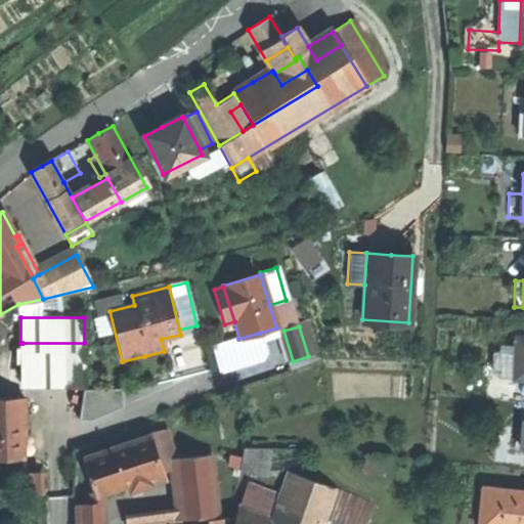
[(265,351),(260,333),(238,339),(212,346),(219,368),(222,370),(242,364),(262,358),(265,351)]
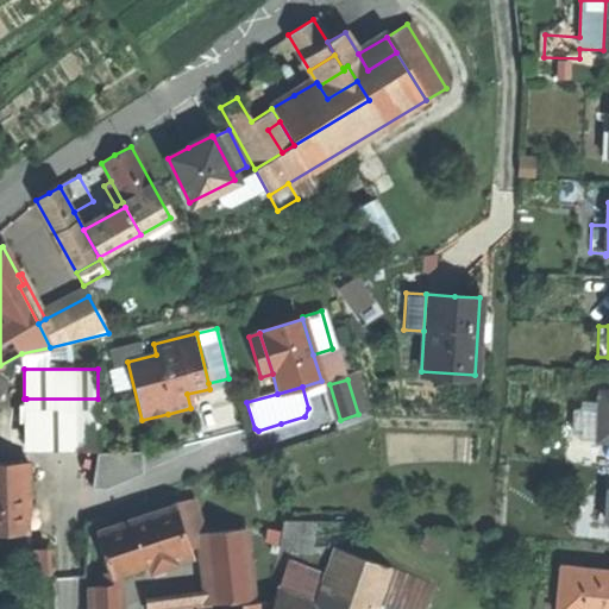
[(608,391),(600,391),(598,410),(597,435),(597,439),(608,439),(608,391)]
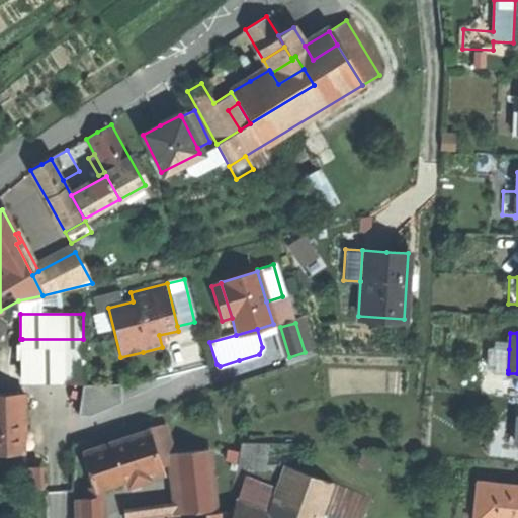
[(83,339),(22,339),(22,379),(83,379),(83,339)]
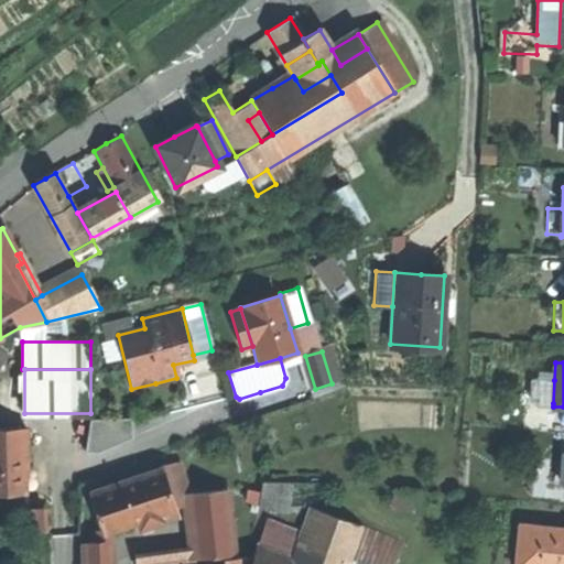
[(542,403),(553,403),(554,380),(543,380),(542,403)]
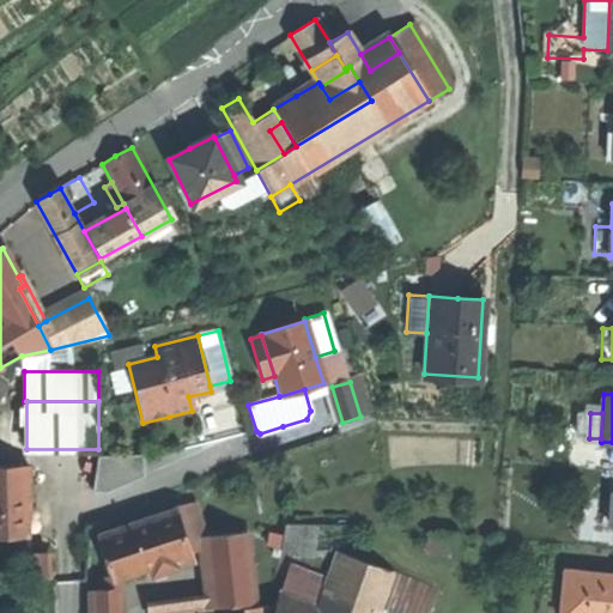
[(0,536),(24,536),(23,467),(0,467),(0,536)]
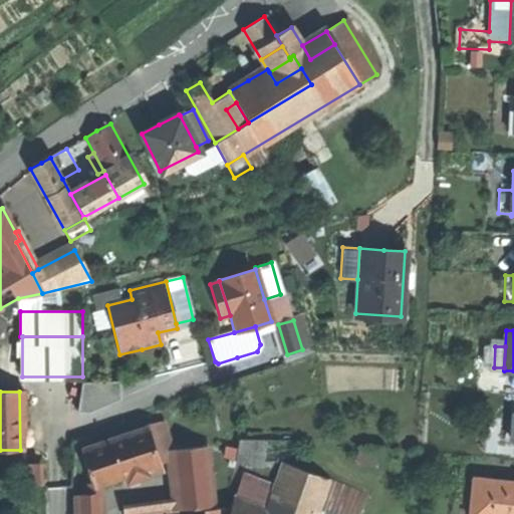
[(109,402),(78,403),(72,445),(104,432),(109,402)]
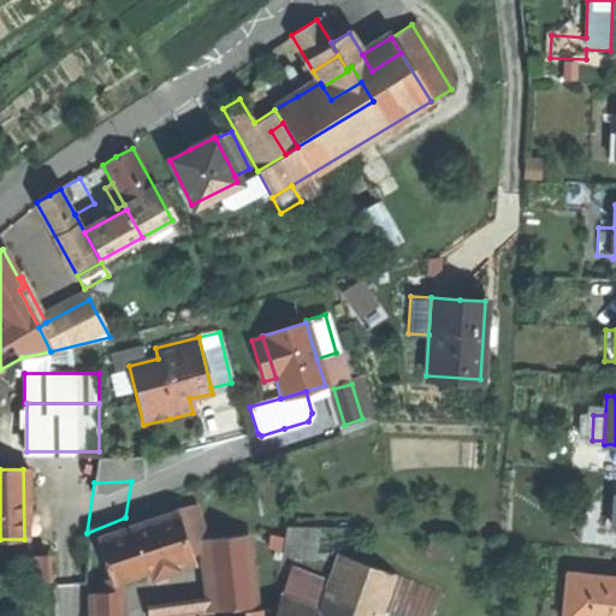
[(175,509),(176,511),(178,517),(197,516),(194,503),(175,509)]
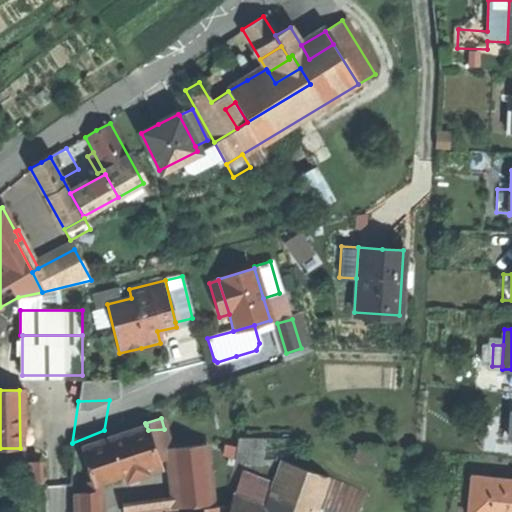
[(146,425),(81,447),(87,465),(93,481),(93,483),(99,481),(158,461),(157,457),(148,430),(146,425)]
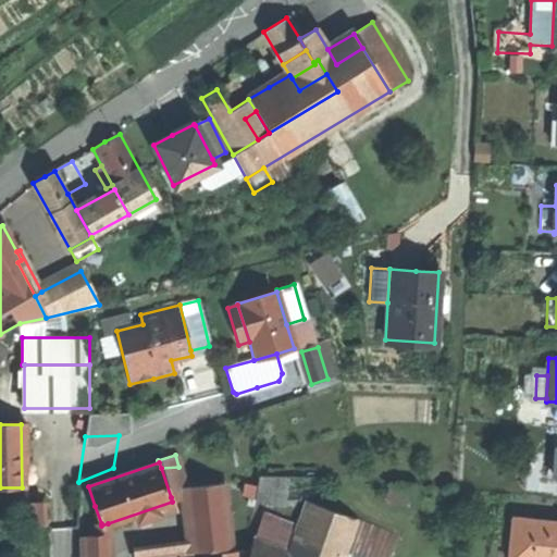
[(221,462),(178,467),(184,487),(223,484),(221,462)]
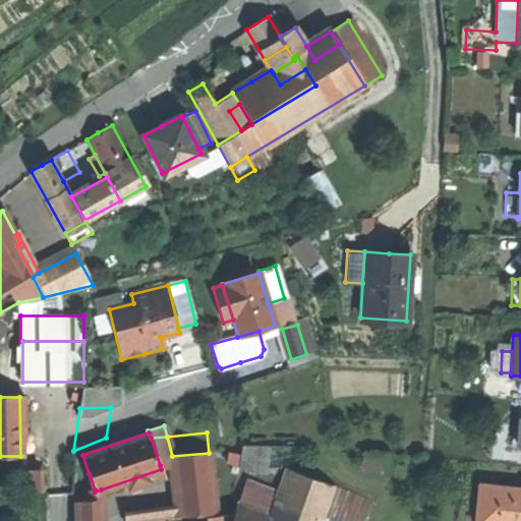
[(167,437),(151,438),(160,465),(172,464),(176,506),(177,516),(179,515),(215,512),(209,453),(172,456),(167,437)]
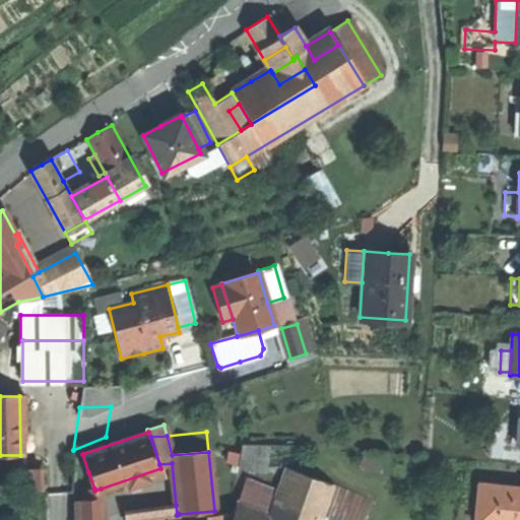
[(236,466),(249,467),(253,445),(241,444),(236,466)]
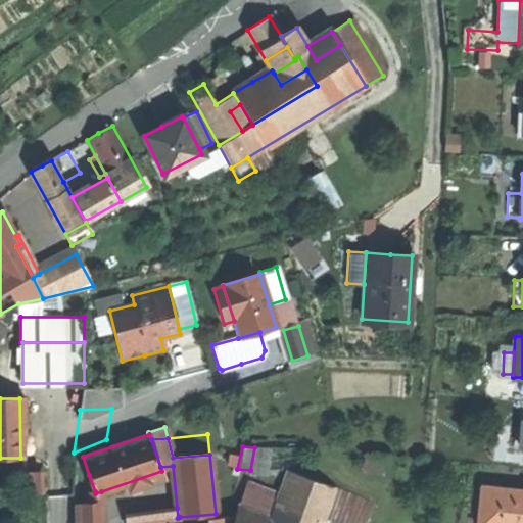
[(37,468),(17,468),(14,492),(38,492),(37,468)]
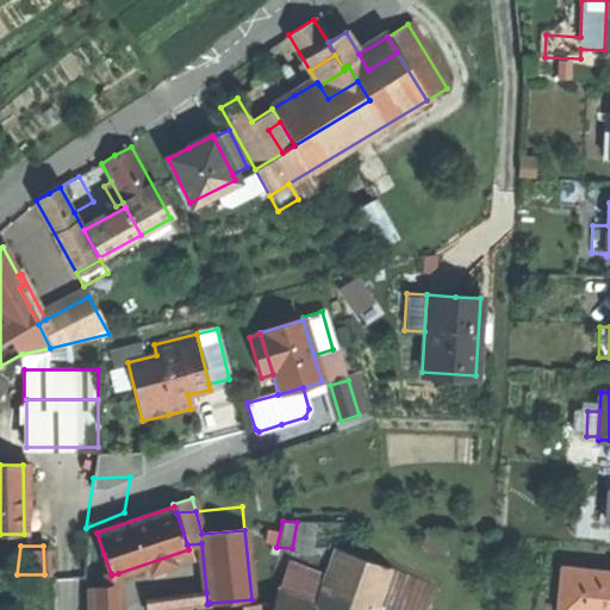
[(328,577),(286,564),(269,609),(410,609),(378,598),(388,567),(337,549),(328,577)]
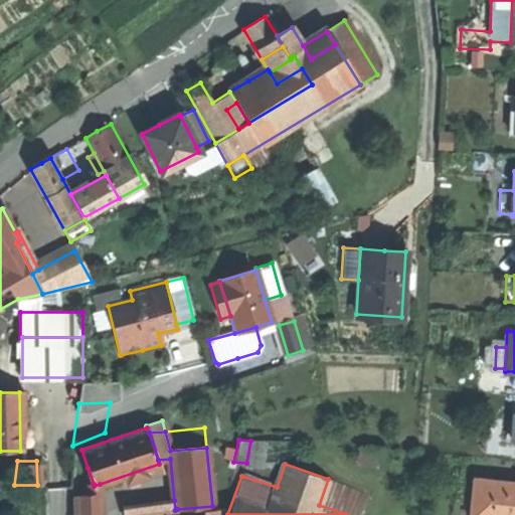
[(514,514),(514,483),(473,479),(468,514),(514,514)]
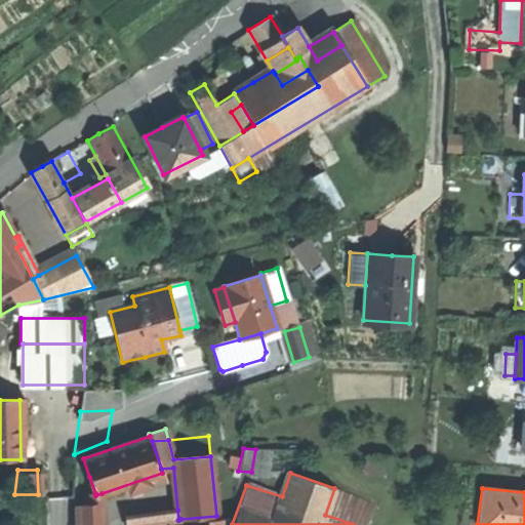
[(102,501),(102,493),(95,495),(95,493),(87,495),(87,503),(102,501)]
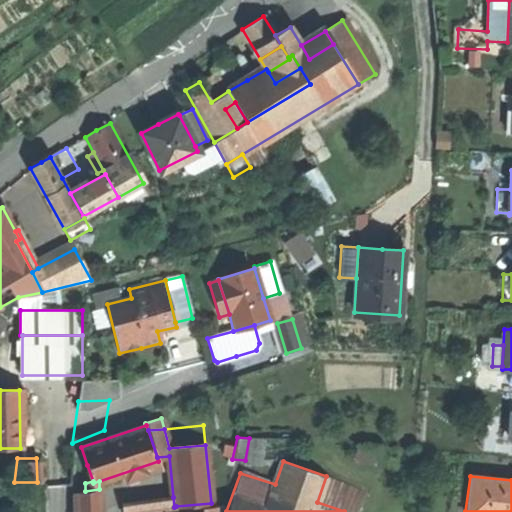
[(99,511),(99,489),(85,491),(74,493),(74,511),(99,511)]
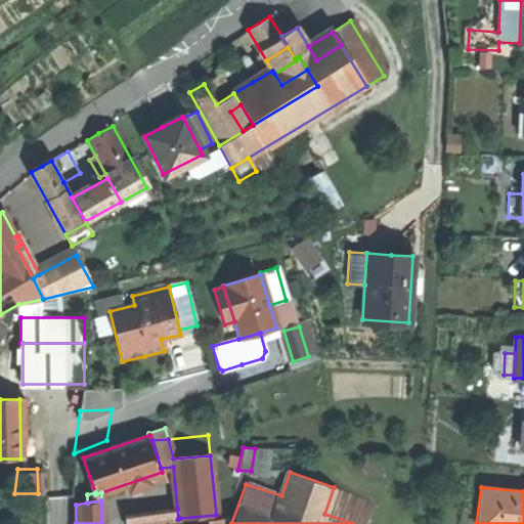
[(169,523),(179,523),(180,518),(178,519),(177,509),(124,516),(125,523),(169,523)]
